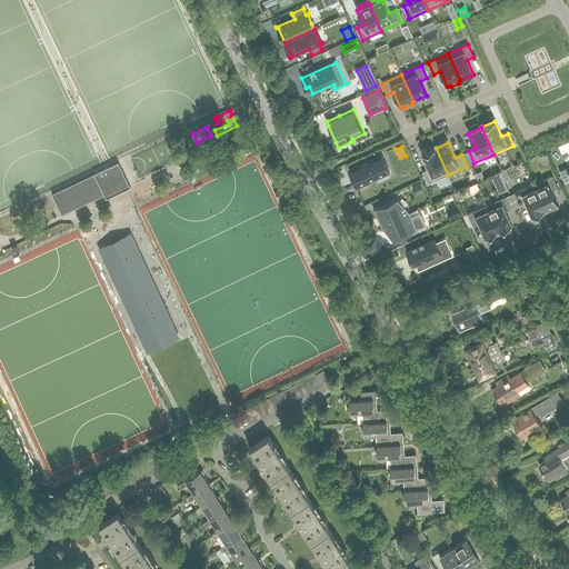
[(448,176),(436,148),(422,155),(429,169),(422,172),(428,185),(448,176)]
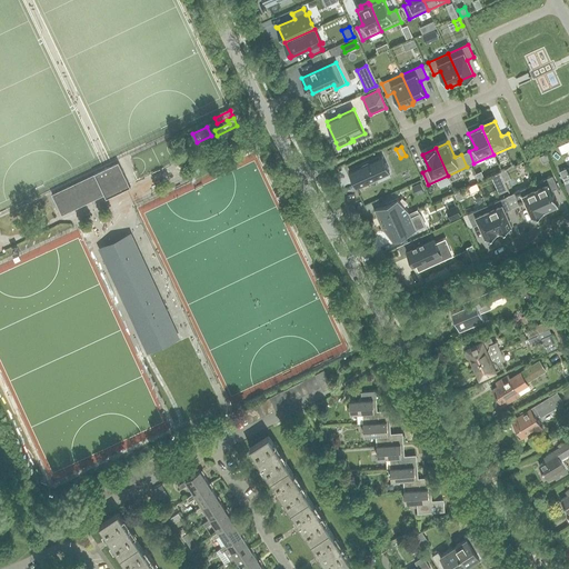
[(381,156),(349,170),(357,187),(377,178),(379,181),(389,176),(388,172),(389,172),(381,156)]
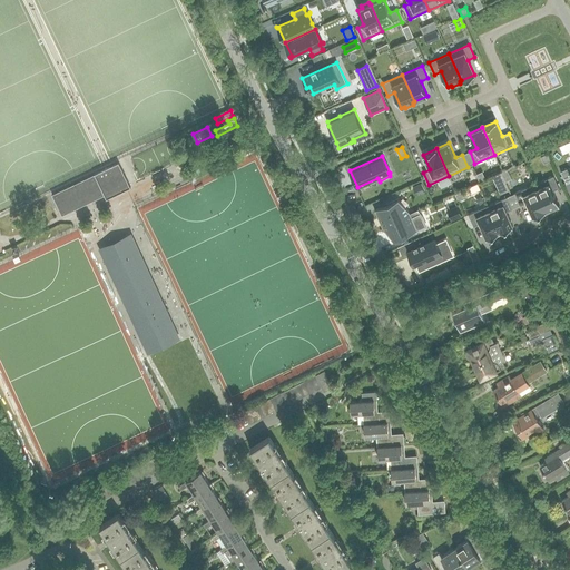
[(119,163),(52,194),(61,215),(105,195),(107,199),(130,188),(119,163)]
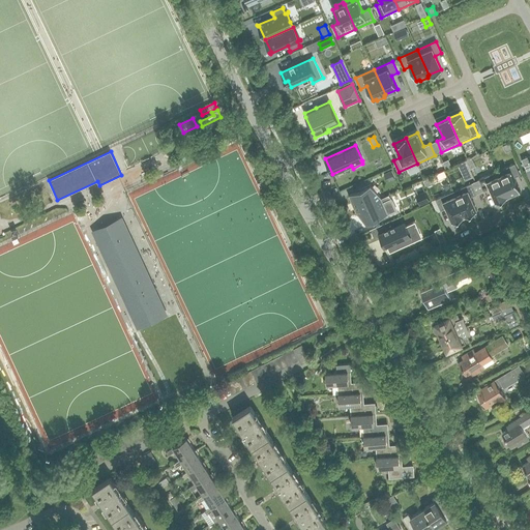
[(529,155),(521,159),(526,171),(529,169),(529,155)]
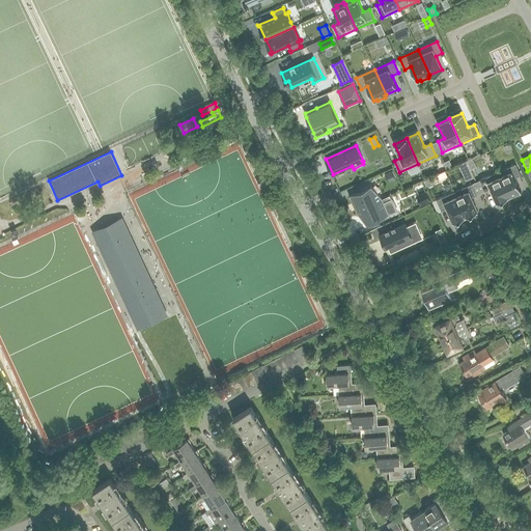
[(472,159),(467,161),(471,169),(476,167),(472,159)]
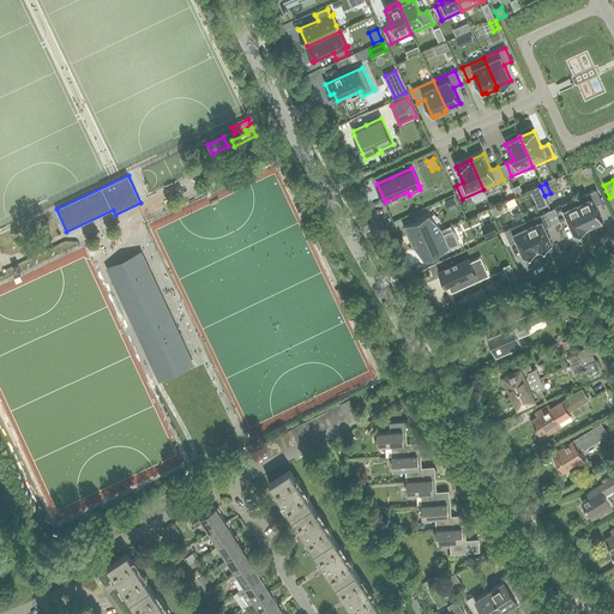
[(519,186),(513,188),(516,196),(523,193),(519,186)]
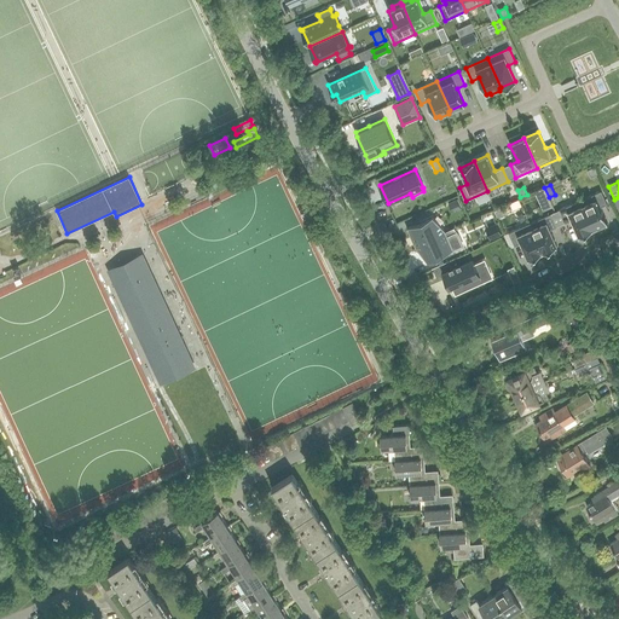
[(580,201),(593,229),(607,223),(601,207),(607,204),(601,191),(580,201)]
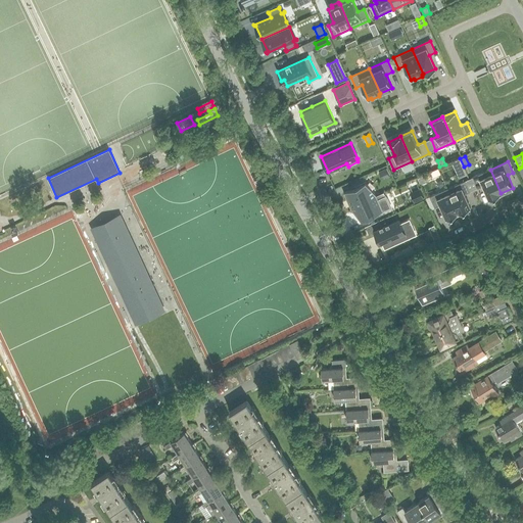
[(386,169),(379,172),(380,176),(384,174),(386,178),(389,176),(386,169)]
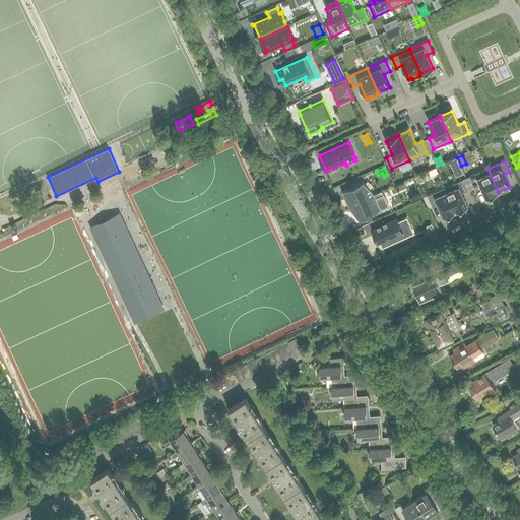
[(498,192),(488,169),(469,177),(474,188),(480,185),(485,198),(498,192)]
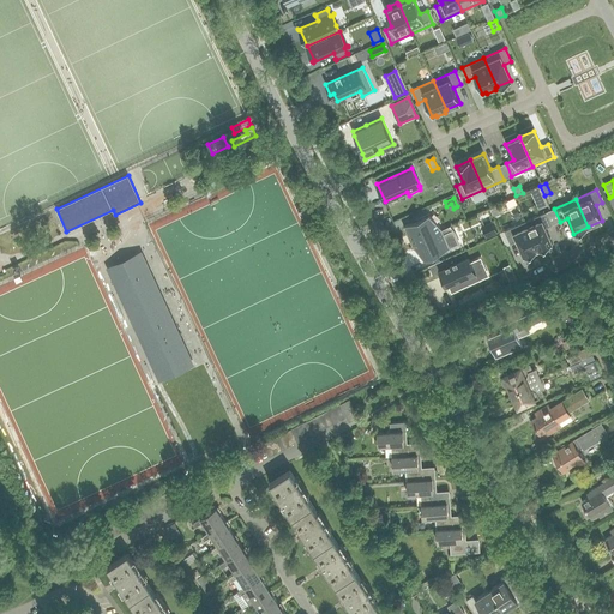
[(546,212),(525,222),(537,250),(539,250),(540,252),(548,248),(547,246),(552,244),(546,228),(552,226),(546,212)]
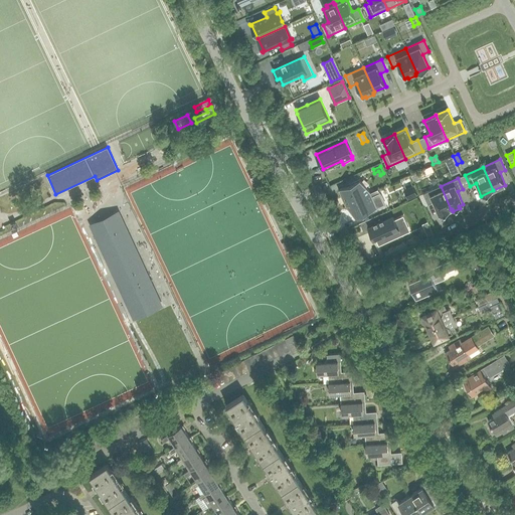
[(338,190),(345,206),(370,192),(360,180),(338,190)]
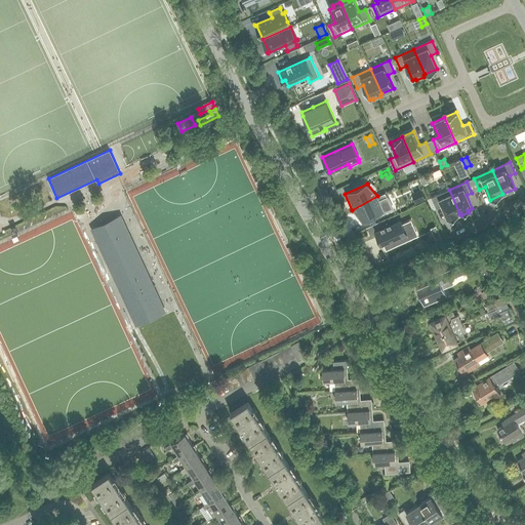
[(459,213),(449,190),(431,198),(436,209),(442,206),(448,219),(459,213)]
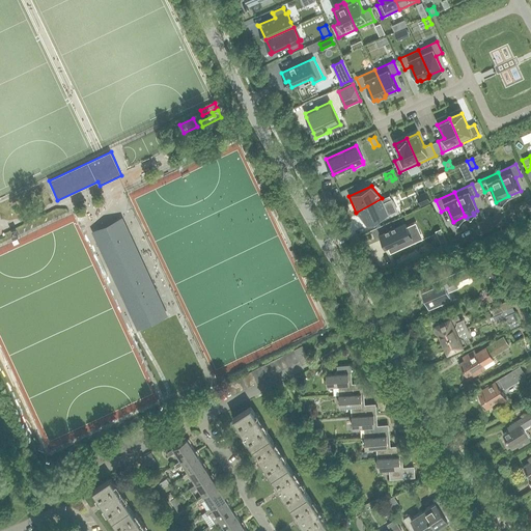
[(417,198),(420,205),(430,201),(426,194),(417,198)]
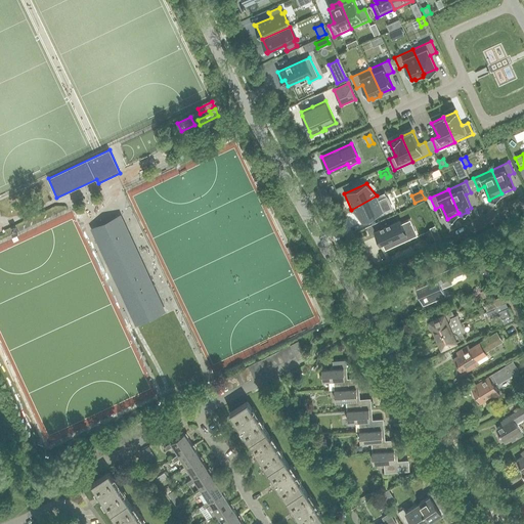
[(377,195),(351,210),(362,222),(384,212),(377,195)]
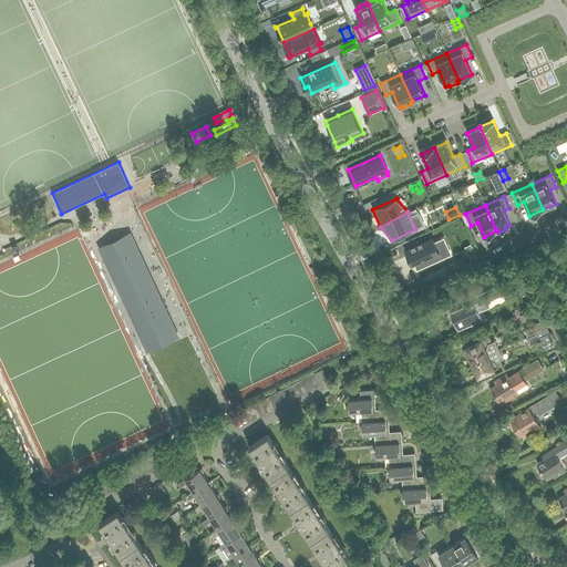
[(416,270),(442,259),(433,238),(433,237),(404,249),(408,258),(411,256),(416,270)]
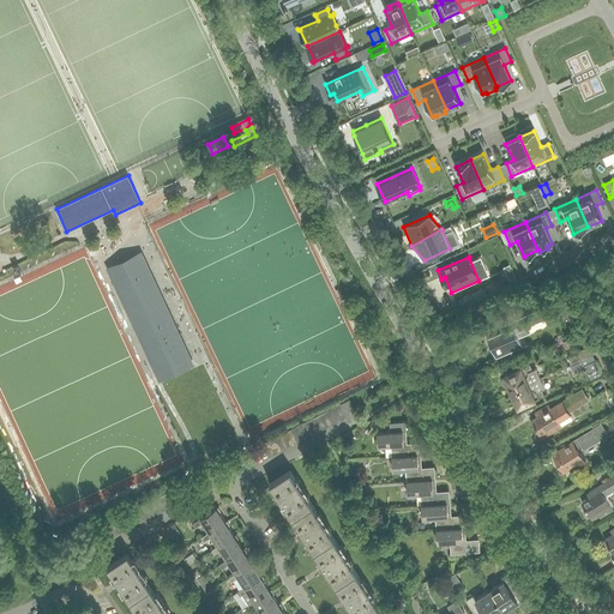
[(510,265),(504,268),(511,284),(517,282),(510,265)]
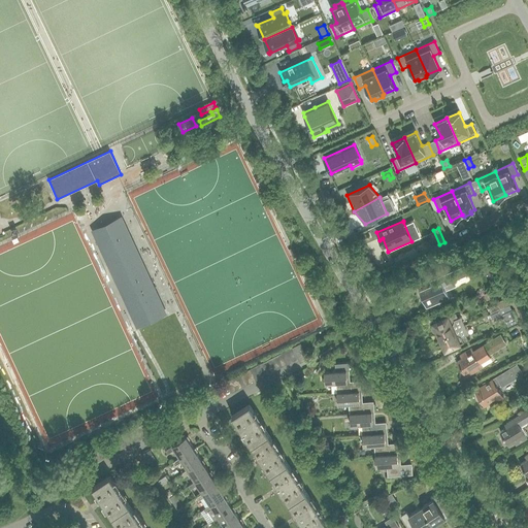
[(125,233),(103,244),(133,309),(156,299),(125,233)]
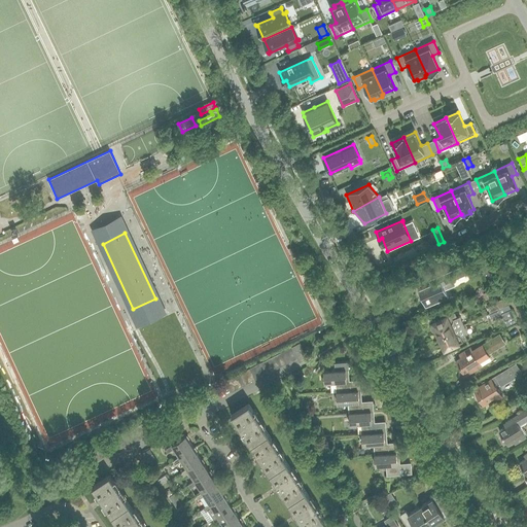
[(483,274),(497,265),(490,253),(476,261),(483,274)]
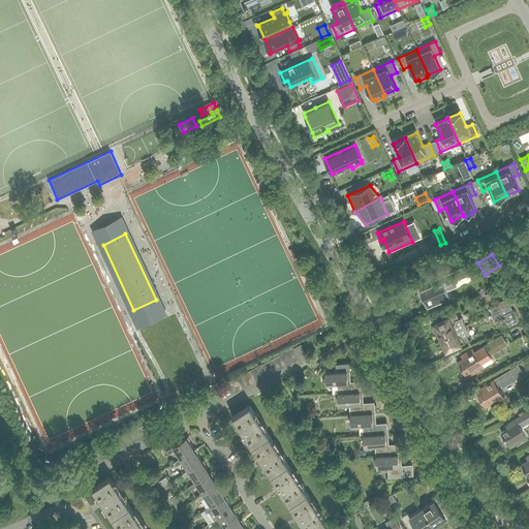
[(425,304),(430,302),(432,306),(437,304),(449,299),(444,286),(472,275),(468,266),(435,279),(437,283),(419,291),(425,304)]
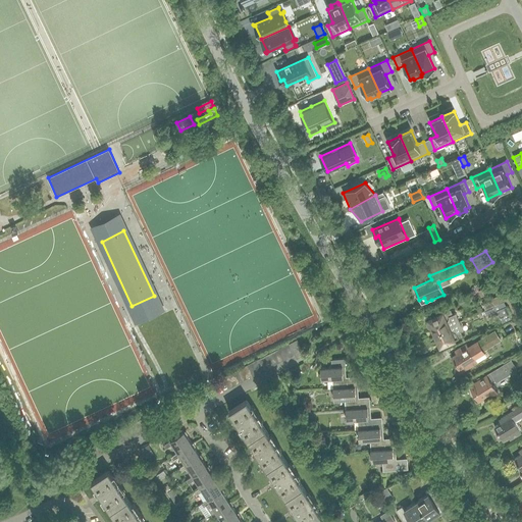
[(487,286),(478,291),(481,297),(489,293),(487,286)]
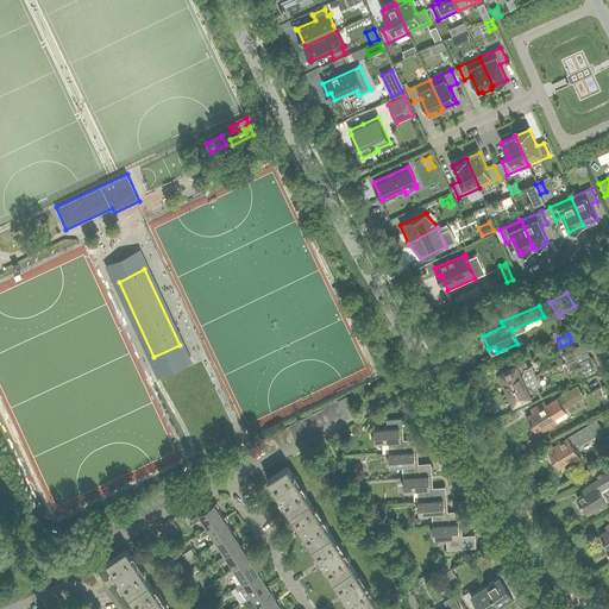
[(564,356),(566,362),(589,351),(586,343),(573,349),(575,352),(564,356)]
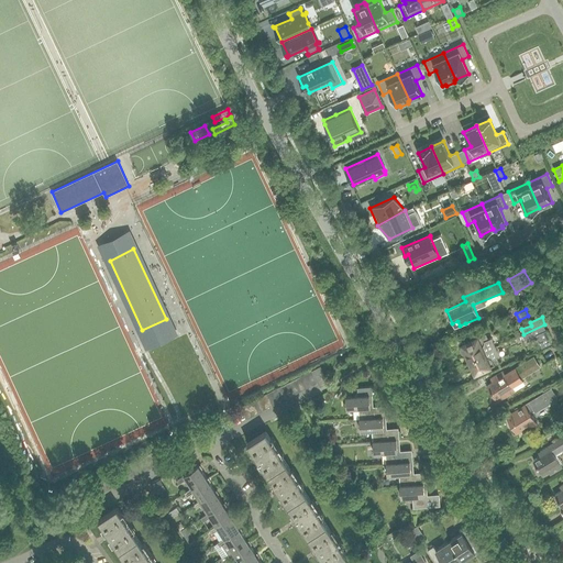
[(552,343),(544,324),(523,334),(521,335),(523,341),(537,335),(542,346),(552,343)]
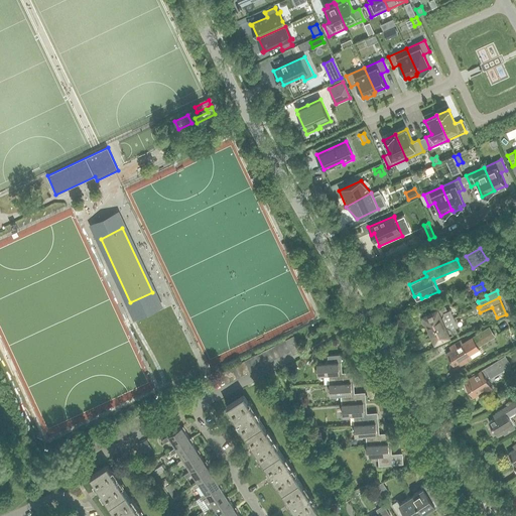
[(423,315),(429,330),(454,318),(450,310),(447,311),(445,306),(423,315)]
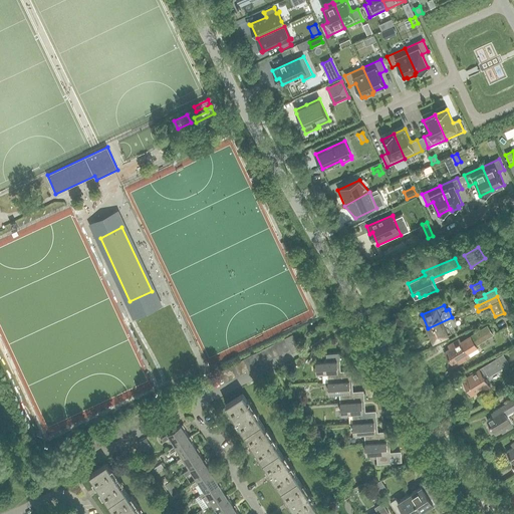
[(456,325),(452,317),(428,328),(434,340),(455,331),(453,326),(456,325)]
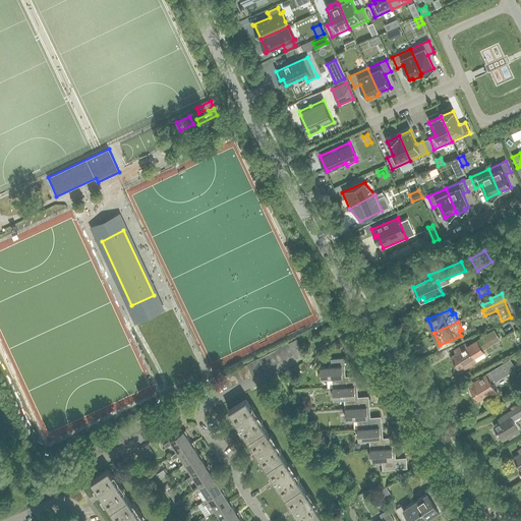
[(457,348),(459,352),(451,356),(460,371),(476,361),(474,358),(484,352),(483,350),(500,340),(494,330),(467,346),(465,343),(457,348)]
